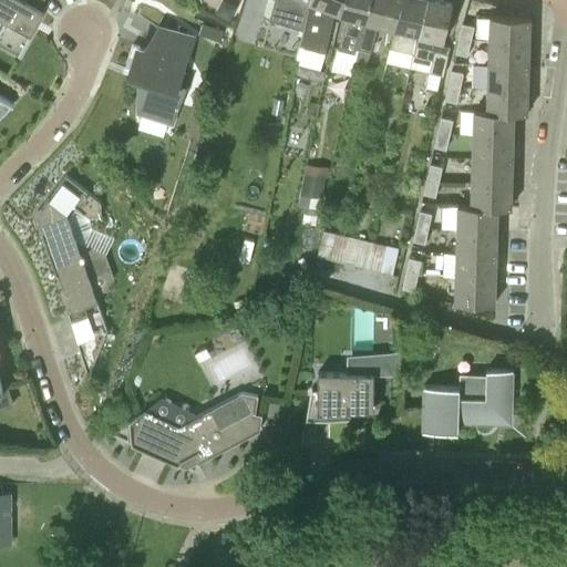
[(0,0),(0,17),(4,20),(0,28),(0,44),(19,55),(33,29),(28,26),(39,7),(43,0),(0,0)]
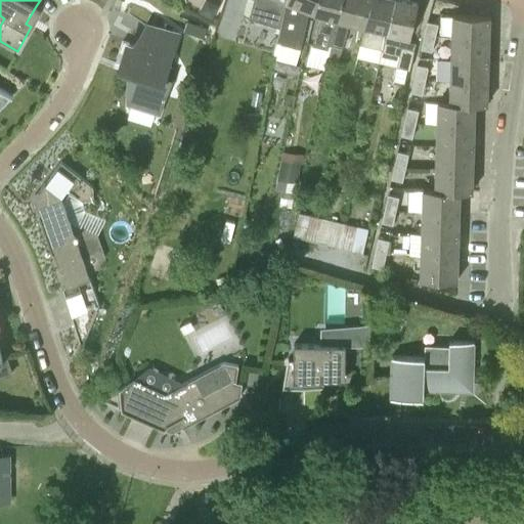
[(262,23),(280,29),(281,29),(287,1),(287,0),(253,0),(248,18),(262,23)]
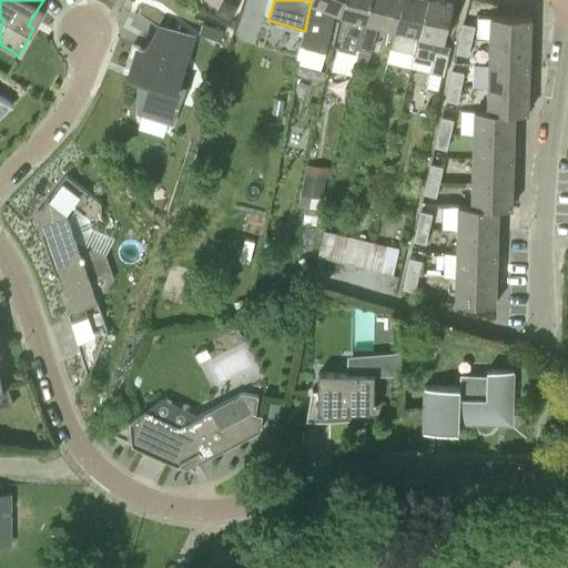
[(304,31),(313,34),(312,38),(318,40),(320,37),(324,17),(332,20),(335,11),(340,13),(342,13),(344,0),(311,0),(311,1),(305,31),(304,31)]
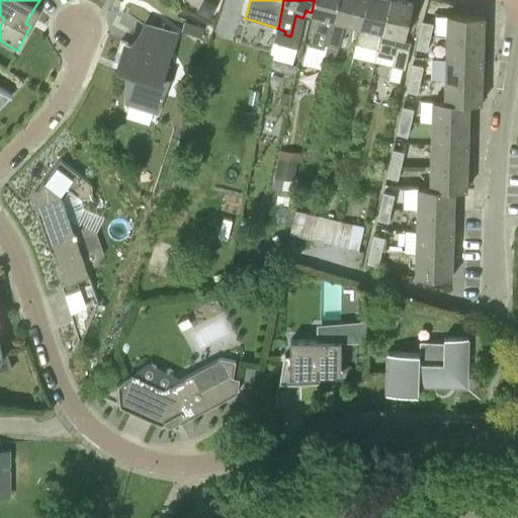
[(326,49),(327,44),(330,29),(337,0),(314,0),(312,12),(317,14),(309,44),(326,49)]
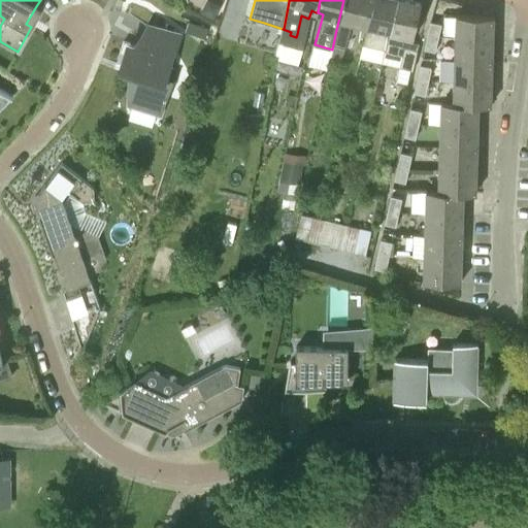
[(352,22),(366,26),(372,0),(343,0),(336,30),(333,44),(344,47),(352,22)]
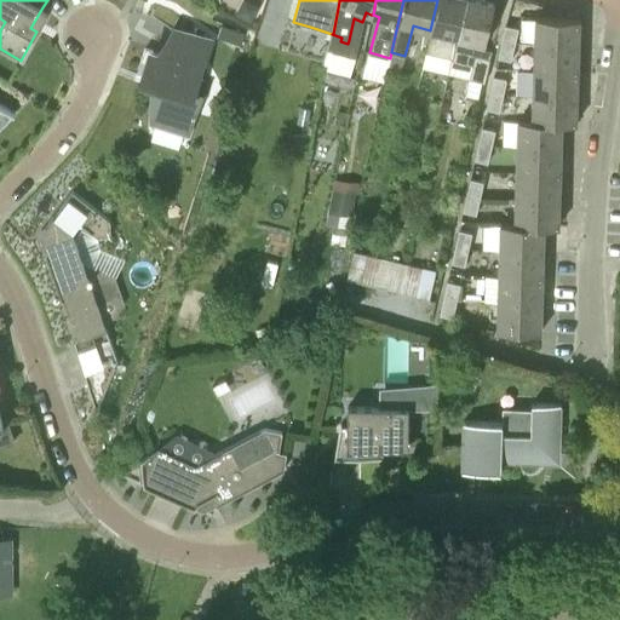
[(431,30),(426,52),(452,58),(453,58),(466,0),(437,0),(430,30),(431,30)]
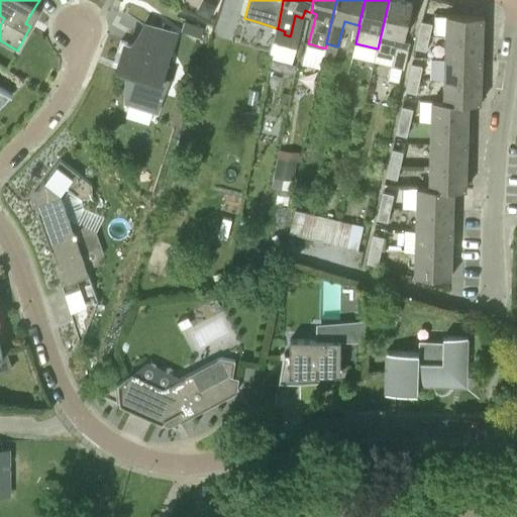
[(404,40),(405,36),(404,36),(412,2),(403,0),(389,0),(378,48),(377,48),(376,49),(393,54),(391,66),(403,69),(408,48),(410,42),(404,40)]
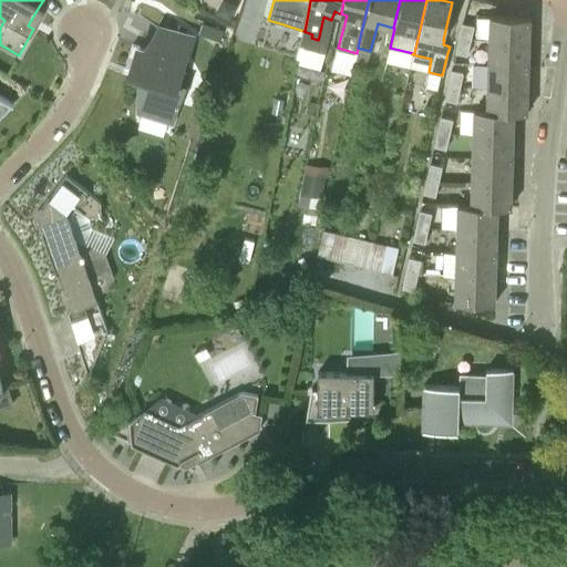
[(488,40),(529,41),(529,18),(490,16),(488,40)]
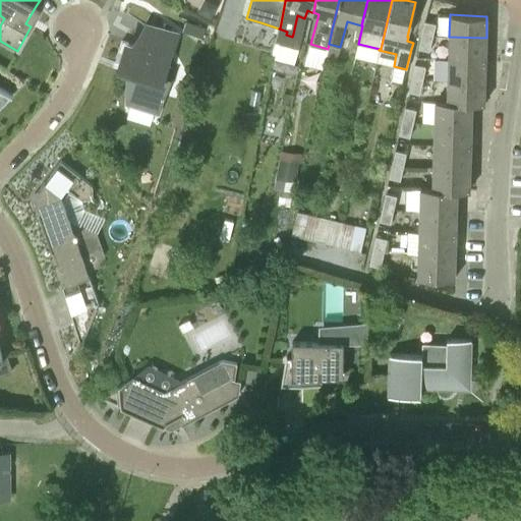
[(421,35),(432,38),(436,23),(424,20),(421,35)]
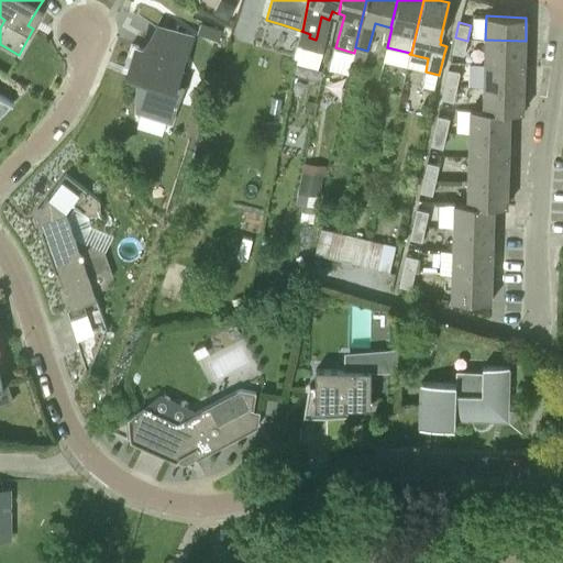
[(222,30),(212,26),(208,36),(219,41),(222,30)]
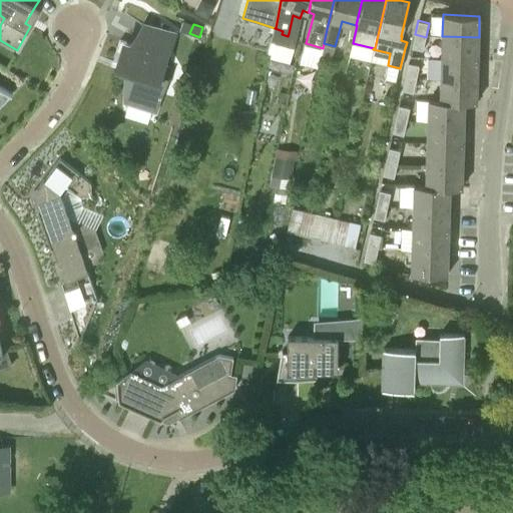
[(127,68),(126,96),(158,106),(168,76),(162,74),(175,35),(145,25),(135,40),(125,42),(117,65),(127,68)]
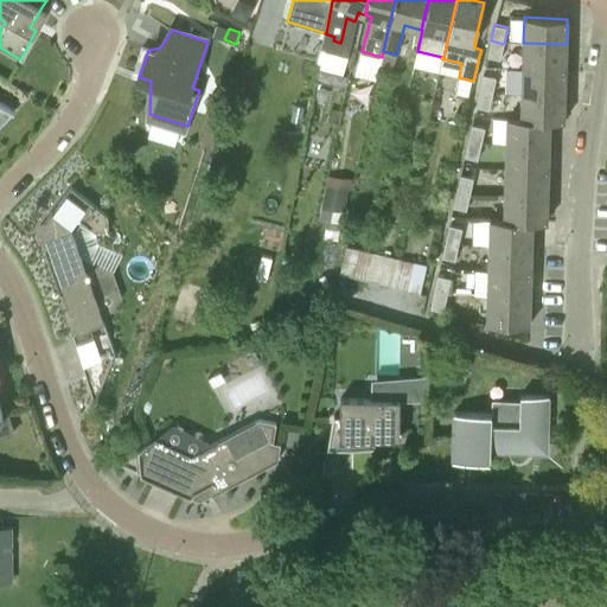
[(504,44),(491,40),(486,57),(499,61),(504,44)]
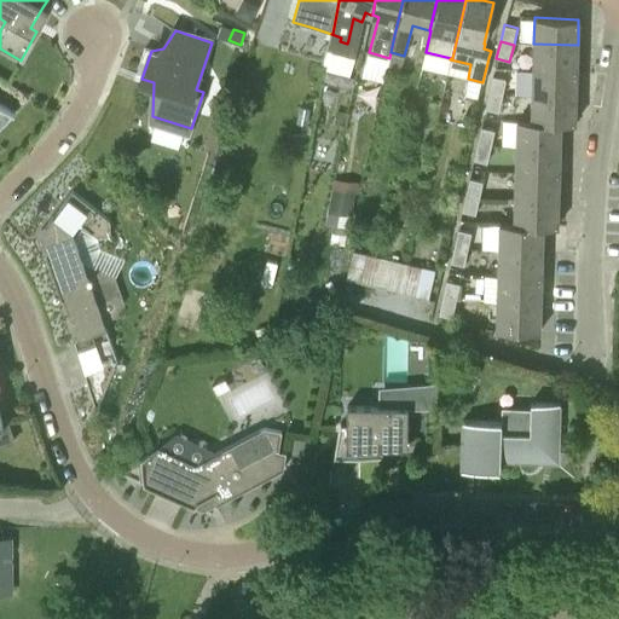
[(533,70),(577,71),(578,45),(533,44),(533,70)]
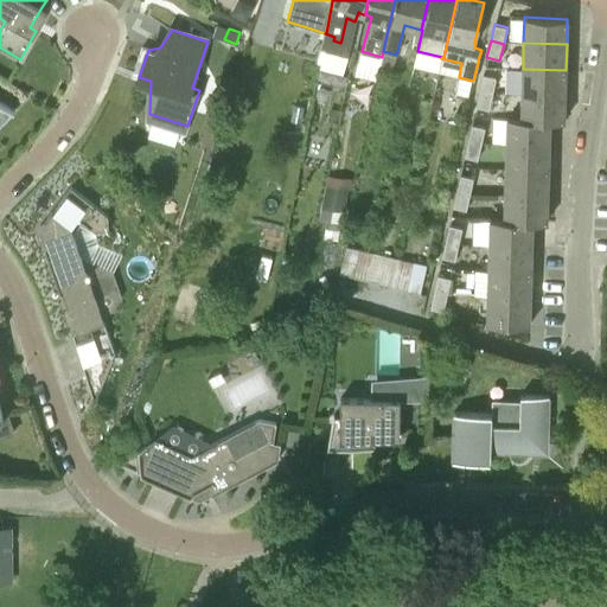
[(522,94),(564,95),(566,70),(523,69),(522,94)]
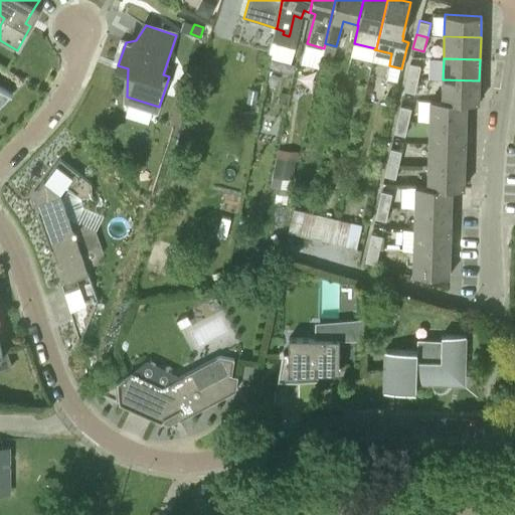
[(406,76),(417,79),(420,65),(409,62),(406,76)]
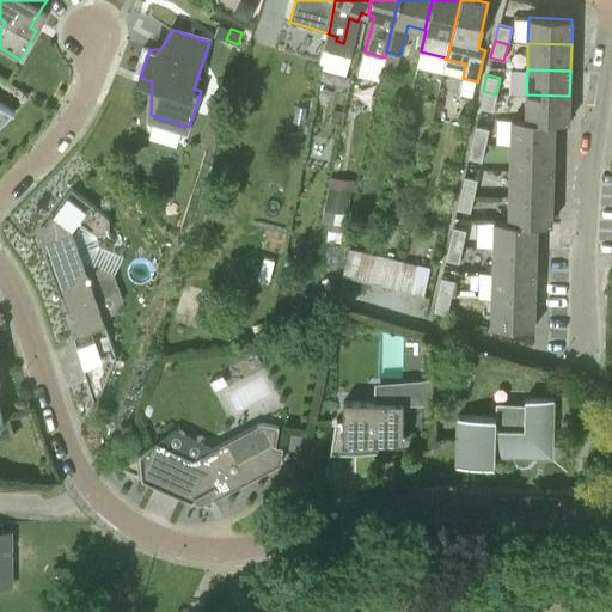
[(496,95),(483,91),(479,108),(493,111),(496,95)]
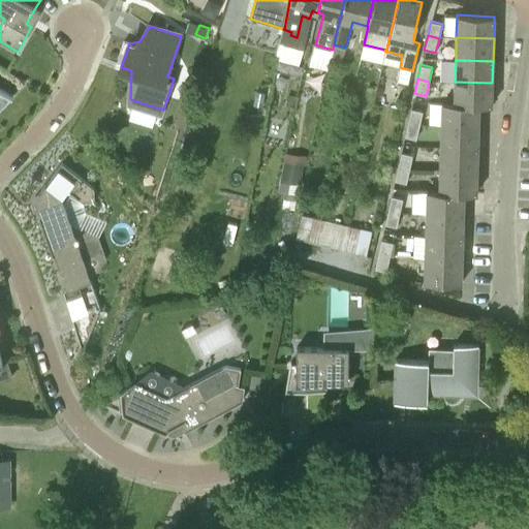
[(454,102),(479,105),(492,105),(492,83),(455,82),(454,102)]
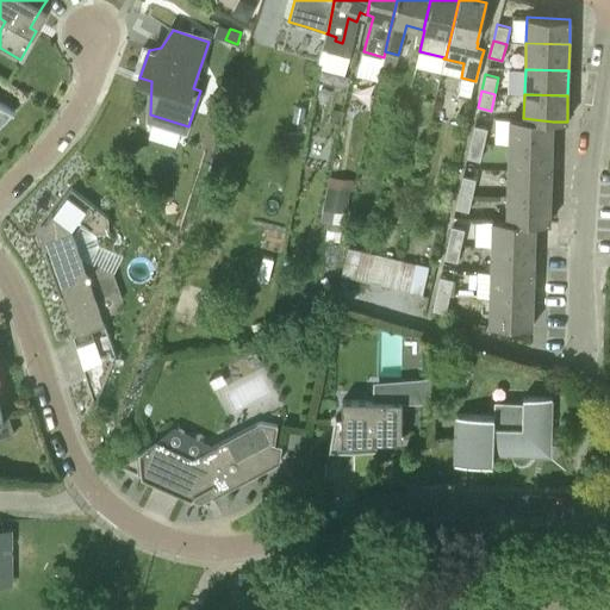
[(0,123),(12,111),(13,112),(14,111),(0,101),(0,123)]
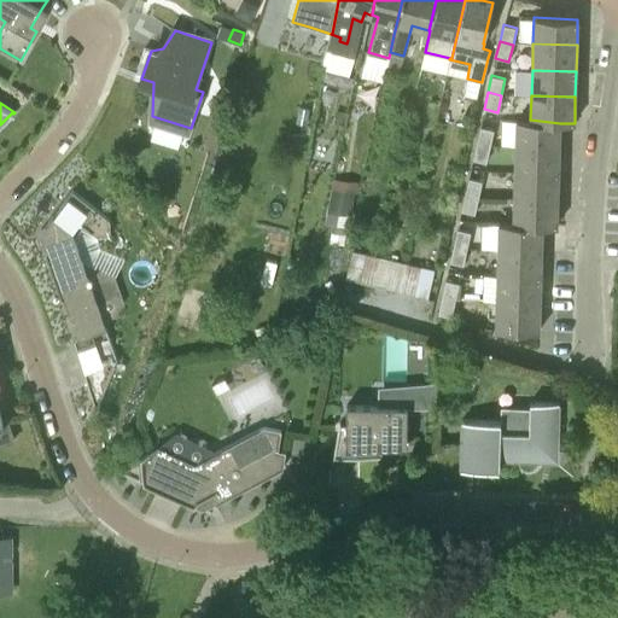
[(298,106),(295,122),(305,124),(309,108),(298,106)]
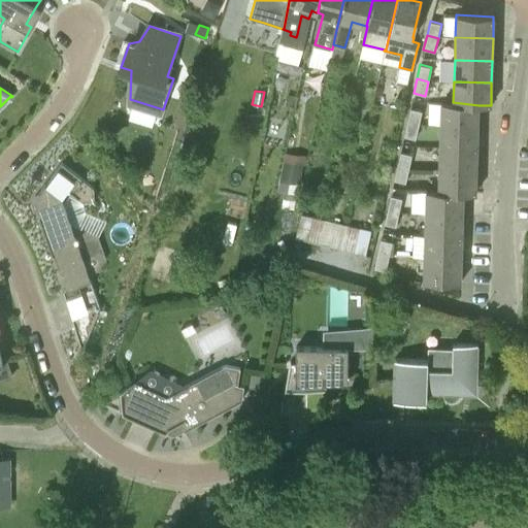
[(295,96),(287,95),(285,106),(293,107),(295,96)]
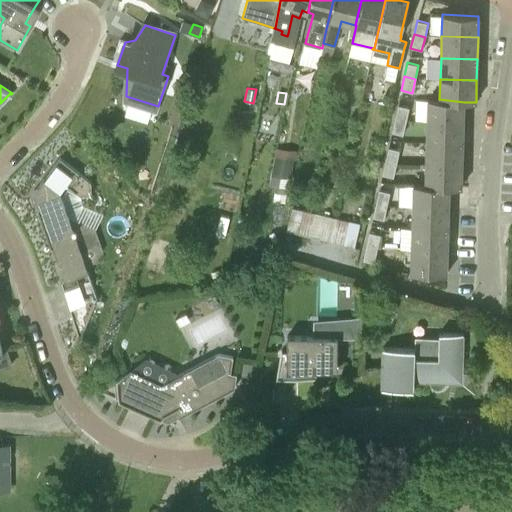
[(426,122),(463,123),(464,102),(439,99),(427,99),(426,122)]
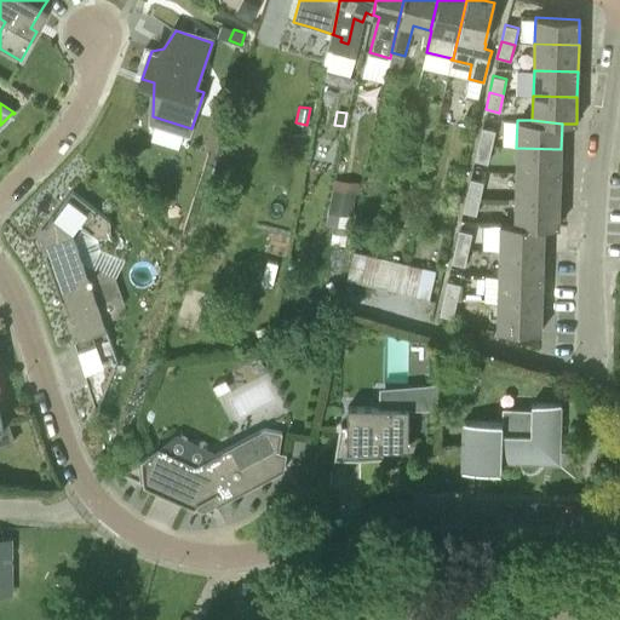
[(478,143),(492,147),(495,130),(482,127),(478,143)]
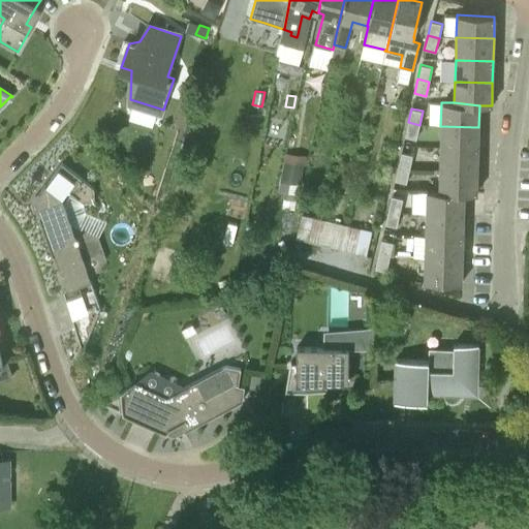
[(419,125),(408,122),(404,136),(416,139),(419,125)]
